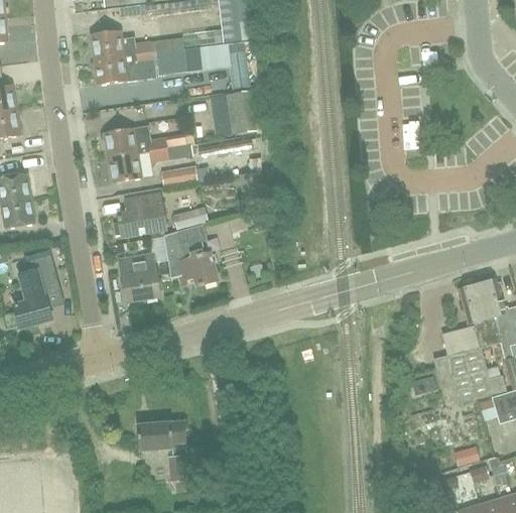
[(188,23),(220,22),(220,6),(187,7),(188,23)]
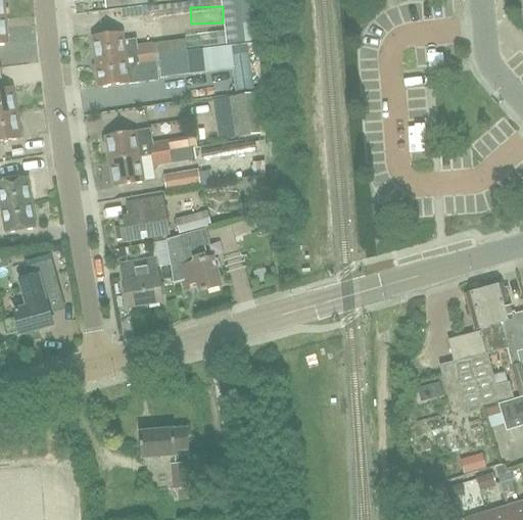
[(142,10),(120,12),(121,24),(142,22),(142,10)]
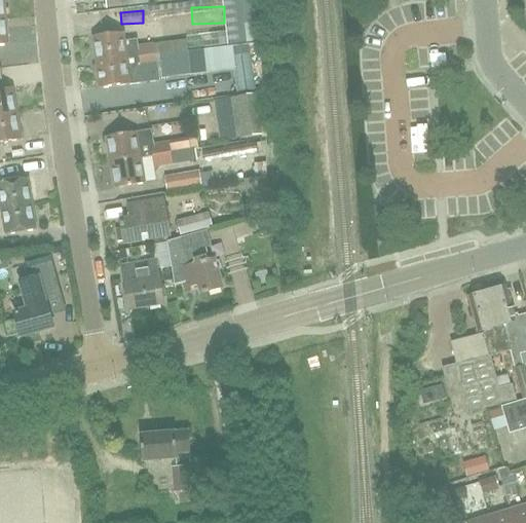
[(154,41),(138,43),(137,39),(124,40),(122,30),(92,34),(96,61),(155,52),(154,41)]
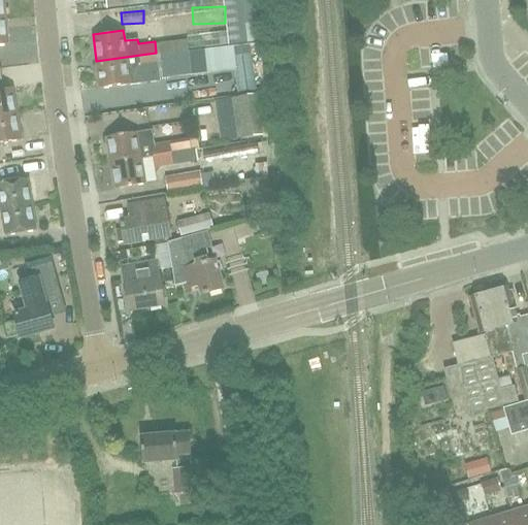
[(156,53),(96,61),(99,87),(130,83),(160,79),(160,76),(207,71),(206,65),(217,64),(215,46),(156,53)]
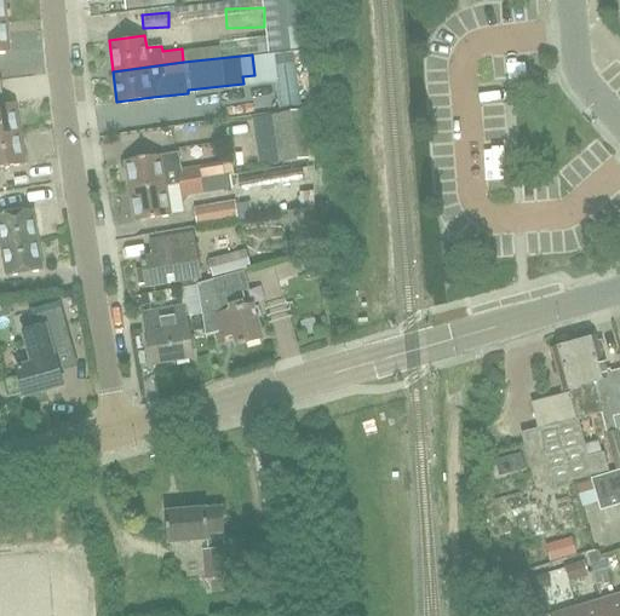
[(274,64),(279,105),(300,103),(294,62),(274,64)]
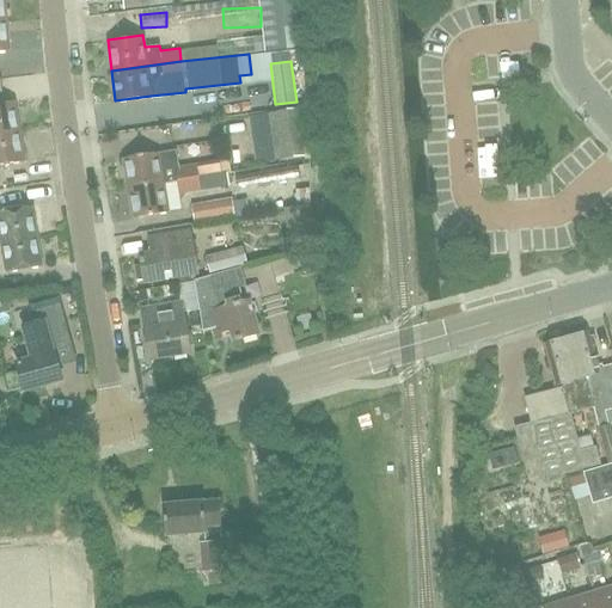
[(0,133),(19,130),(14,100),(0,103),(0,133)]
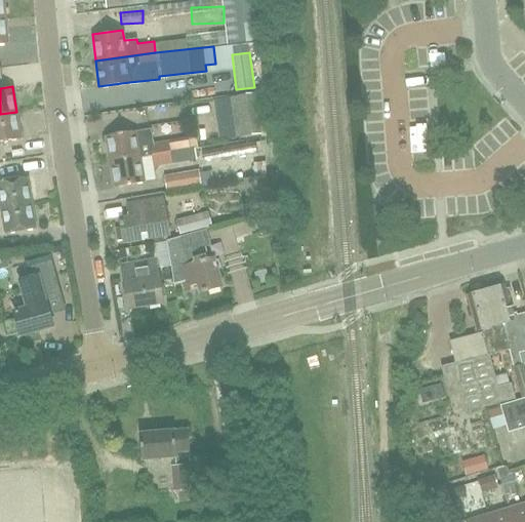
[(253,91),(231,94),(236,134),(258,132),(253,91)]
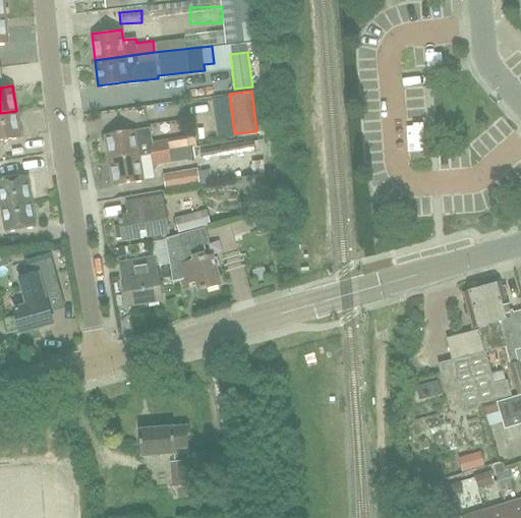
[(0,139),(20,136),(16,111),(0,113),(0,139)]
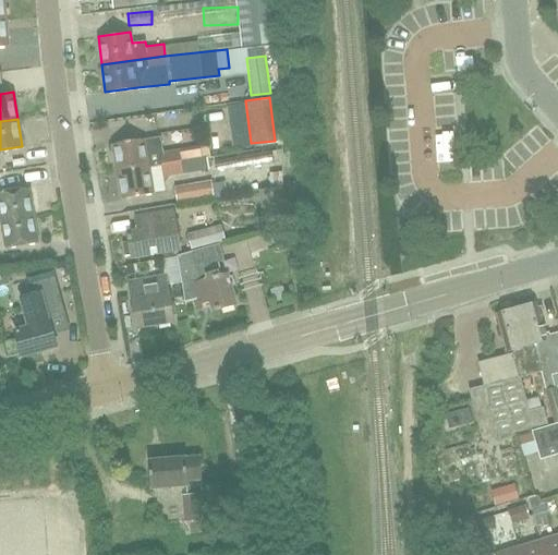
[(117,171),(149,166),(162,164),(160,152),(162,151),(160,136),(112,144),(117,171)]
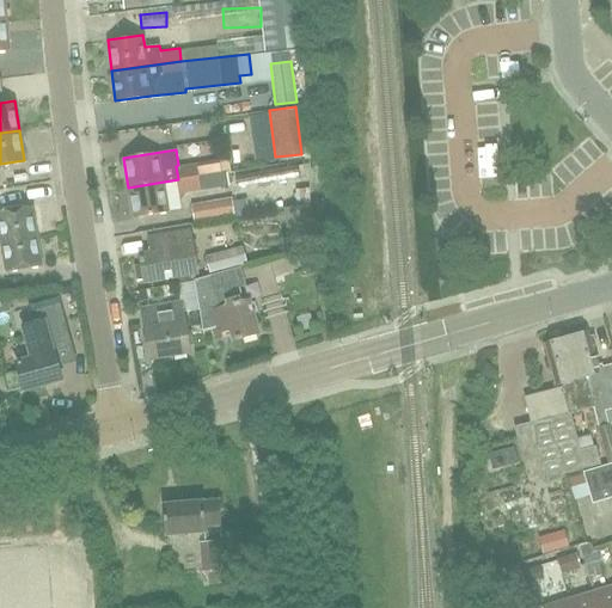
[(196,164),(197,177),(226,172),(226,171),(216,172),(214,161),(196,164)]
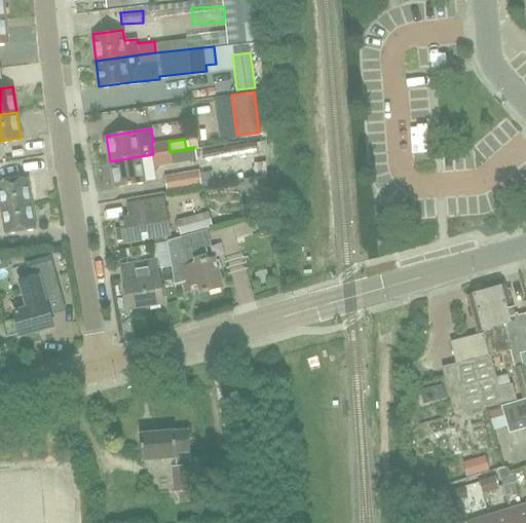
[(170,152),(168,141),(167,140),(153,142),(151,143),(153,154),(170,152)]
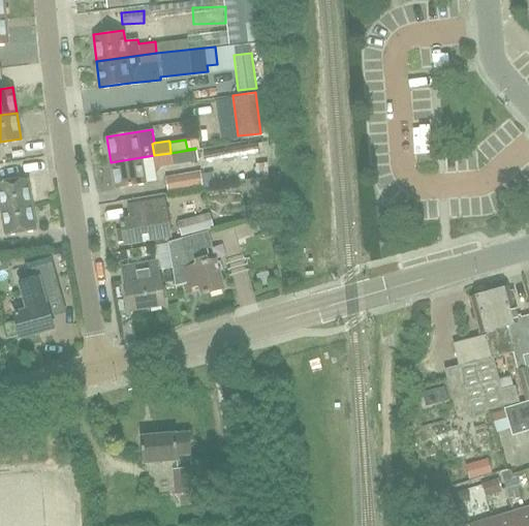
[(226,146),(222,147),(204,150),(205,160),(224,157),(228,157),(254,153),(259,152),(257,142),(252,142),(226,146)]
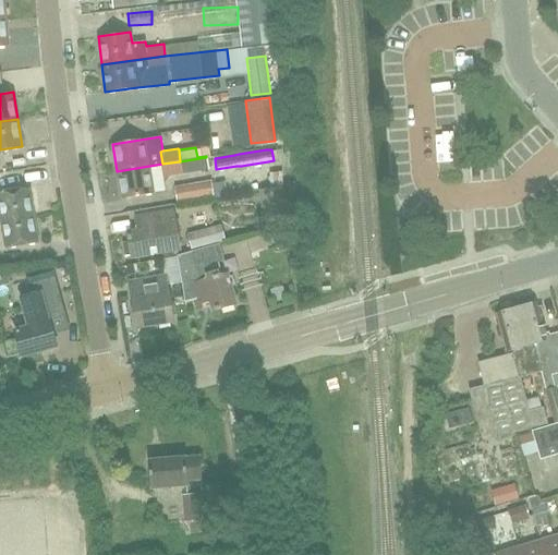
[(208,168),(206,157),(180,161),(182,171),(187,171),(189,179),(205,176),(204,169),(208,168)]
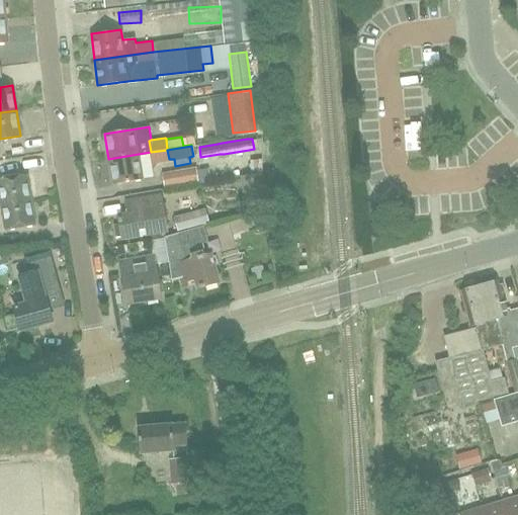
[(167,150),(151,152),(152,163),(169,160),(169,159),(167,150)]
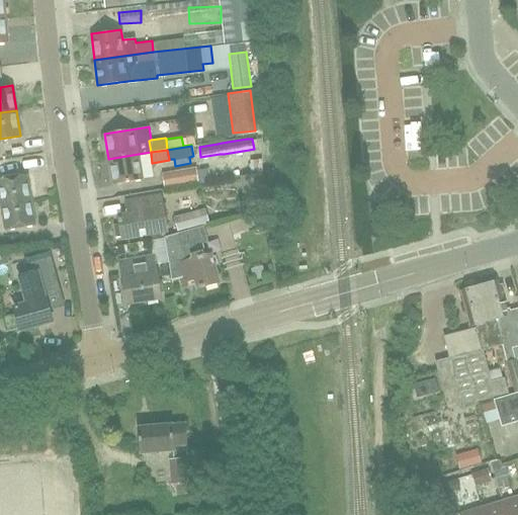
[(139,154),(108,159),(112,184),(143,179),(139,154)]
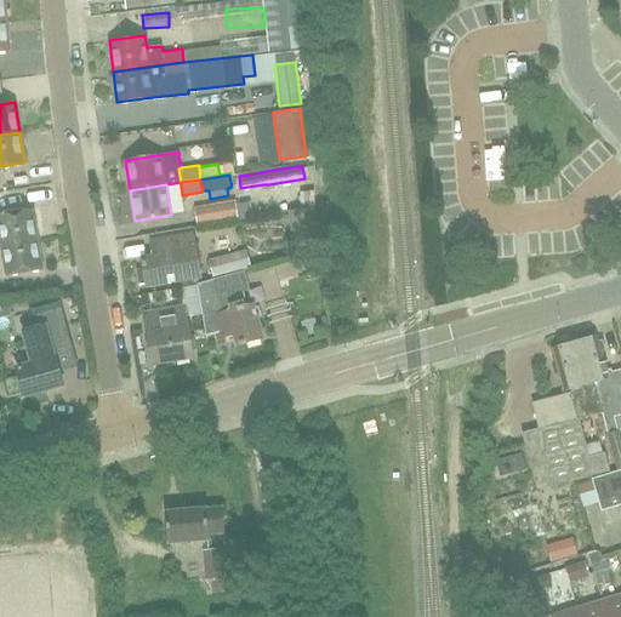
[(238,217),(234,200),(194,206),(197,223),(238,217)]
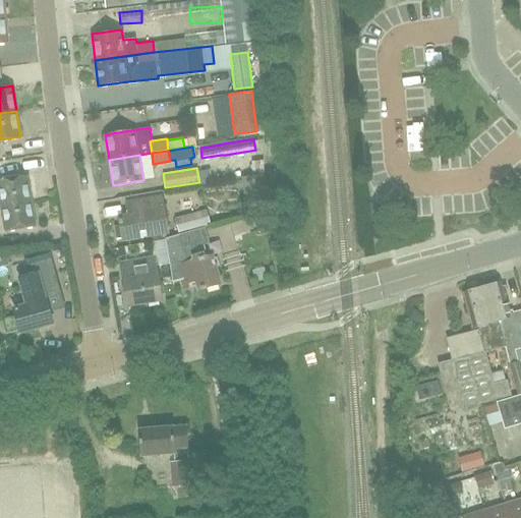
[(0,205),(0,206),(31,200),(26,175),(0,179),(0,205)]
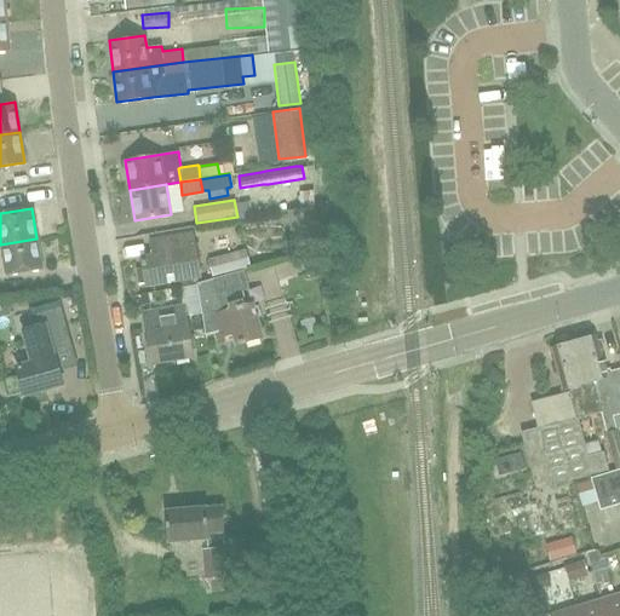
[(145,285),(200,275),(193,231),(149,240),(151,255),(141,257),(142,266),(138,268),(141,281),(144,280),(145,285)]
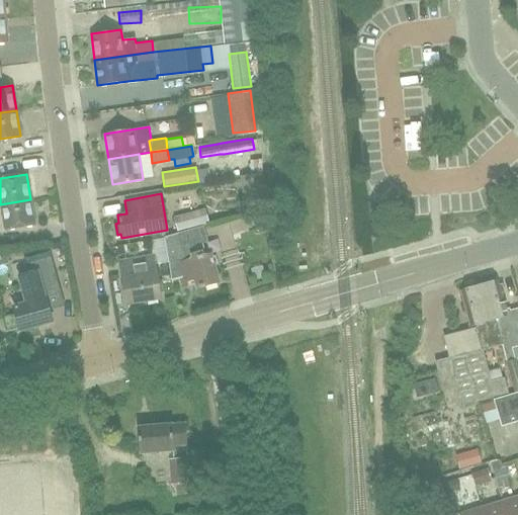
[(30,199),(0,204),(4,230),(35,225),(30,199)]
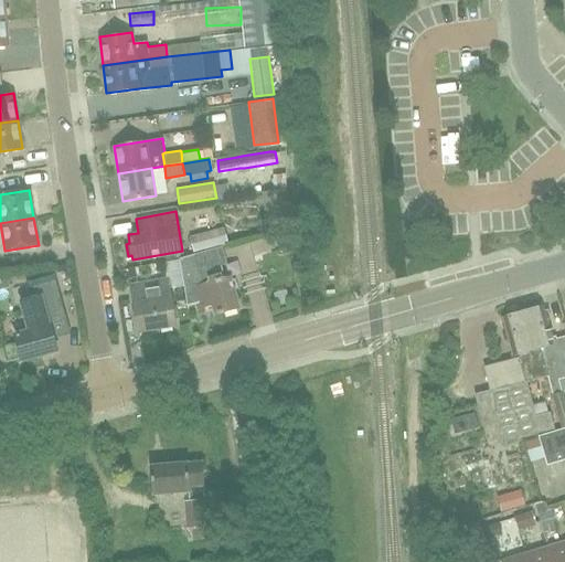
[(189,236),(193,253),(228,243),(227,242),(237,239),(235,232),(225,234),(223,226),(189,236)]
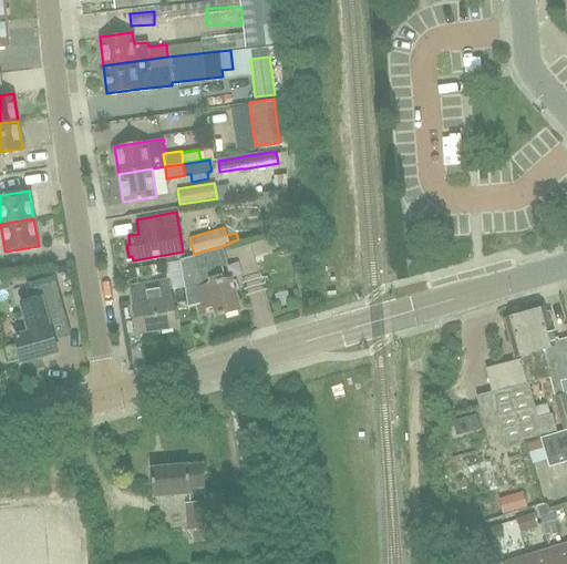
[(224,247),(196,254),(179,258),(188,305),(196,303),(198,309),(213,305),(215,315),(240,308),(235,289),(237,288),(235,278),(233,279),(232,277),(226,279),(222,264),(228,263),(224,247)]
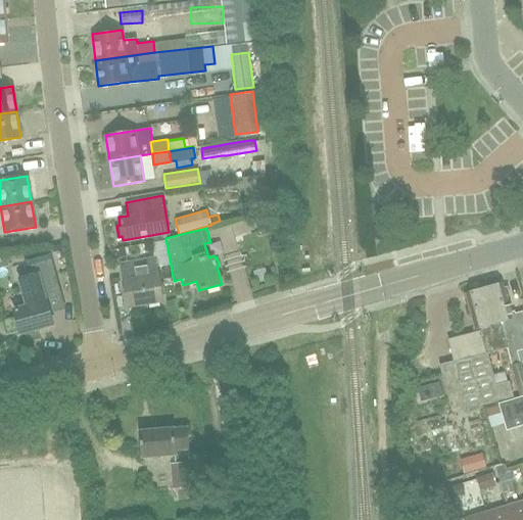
[(35,332),(34,330),(53,324),(46,301),(62,296),(50,252),(22,260),(27,276),(19,278),(27,306),(13,311),(20,334),(24,333),(25,335),(35,332)]
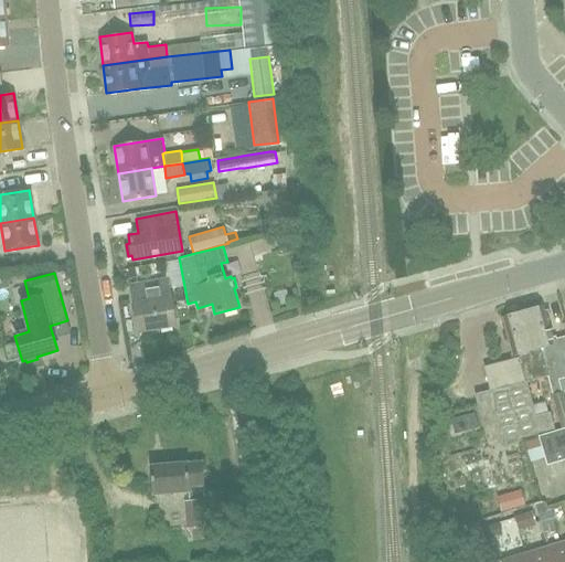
[(177,307),(172,308),(168,277),(130,284),(138,331),(176,325),(174,318),(179,318),(177,307)]
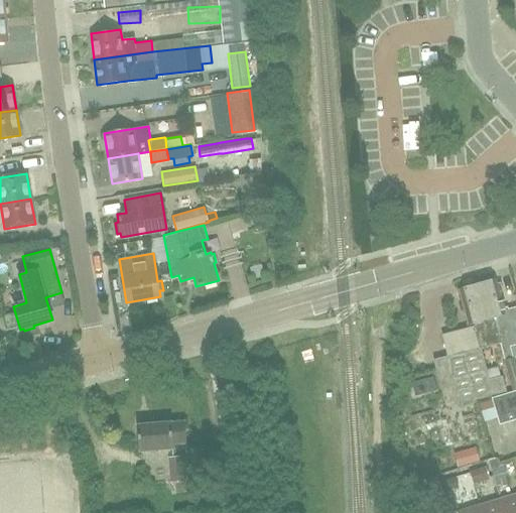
[(515,304),(503,308),(498,290),(501,289),(499,282),(496,283),(495,279),(481,283),(490,316),(494,315),(500,340),(505,359),(504,360),(513,389),(515,388),(515,364),(514,357),(513,357),(509,344),(515,342),(515,304)]
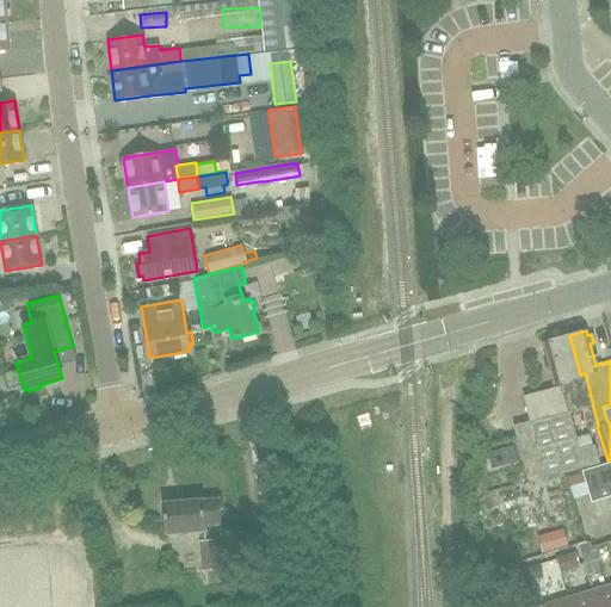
[(594,443),(592,444),(590,433),(575,437),(568,409),(592,402),(585,373),(580,375),(569,335),(544,341),(555,382),(559,381),(560,385),(524,395),(530,420),(513,425),(529,481),(545,476),(545,475),(599,460),(594,443)]
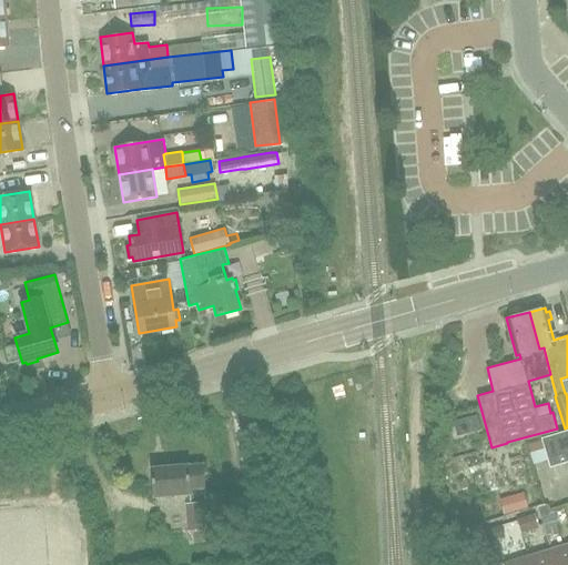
[(457,435),(480,429),(477,413),(453,420),(457,435)]
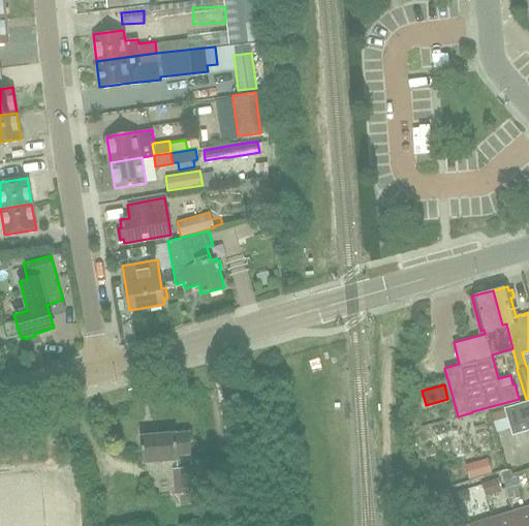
[(528,398),(526,399),(503,406),(511,433),(528,428),(528,398)]
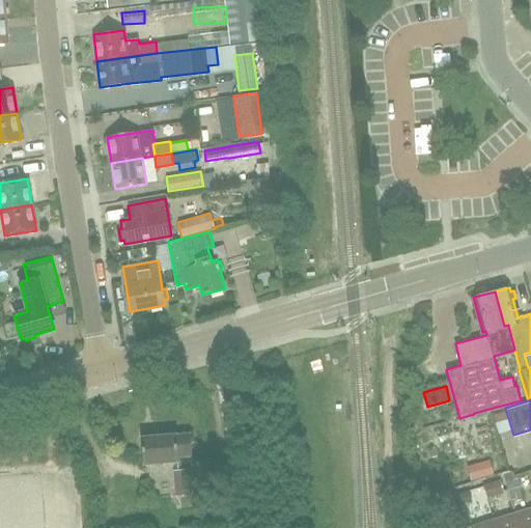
[(191,454),(192,454),(190,434),(142,438),(144,464),(178,461),(178,469),(177,469),(179,505),(202,503),(199,467),(192,468),(191,454)]
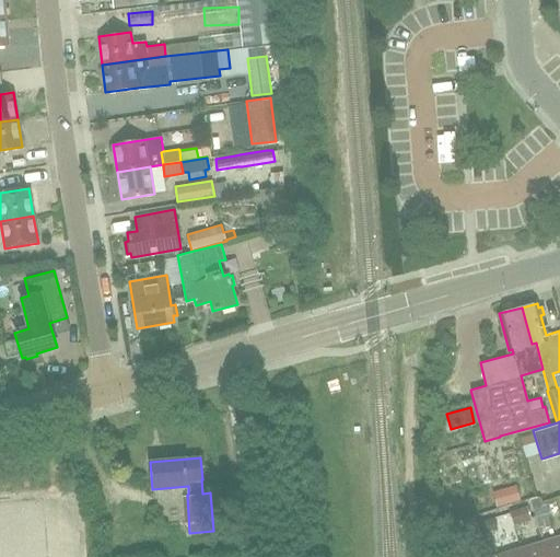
[(492,490),(497,506),(520,499),(516,484),(492,490)]
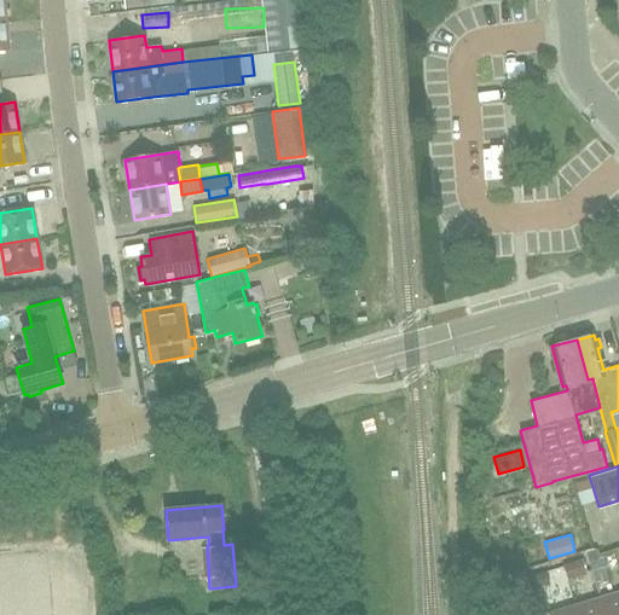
[(618,614),(618,590),(600,596),(605,614),(618,614)]
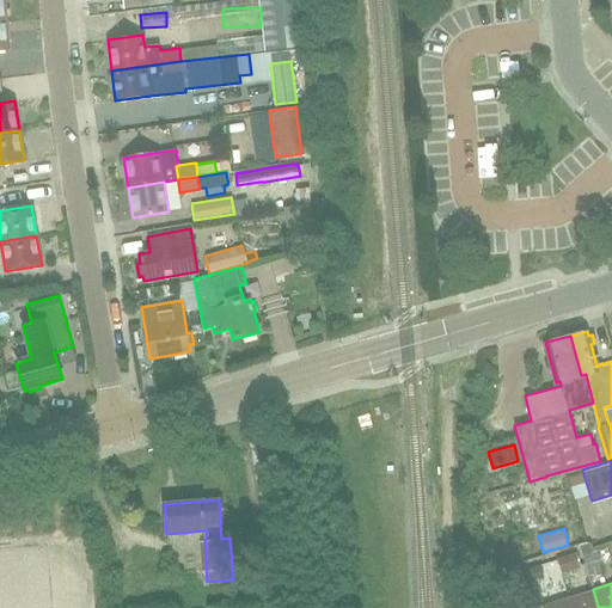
[(598,607),(593,589),(569,597),(571,607),(598,607)]
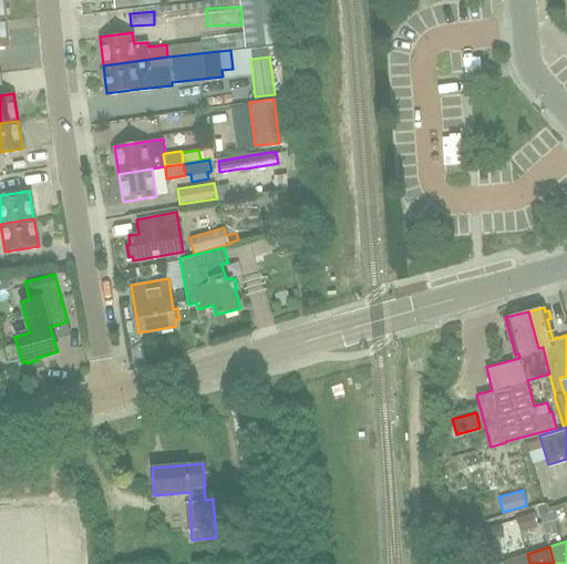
[(529,563),(527,554),(503,561),(503,563),(529,563)]
